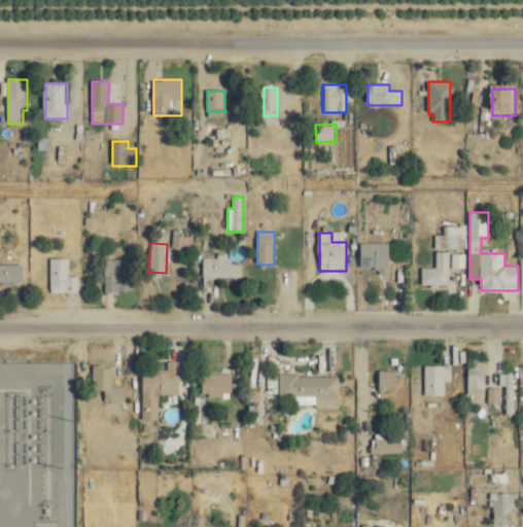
[(361,271),(390,271),(390,244),(361,244),(361,271)]
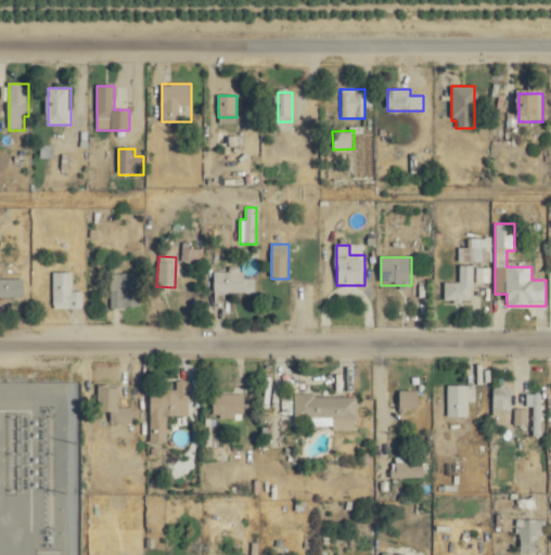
[(444,301),(473,301),(472,281),(481,281),(481,267),(460,267),(460,283),(444,283),(444,301)]
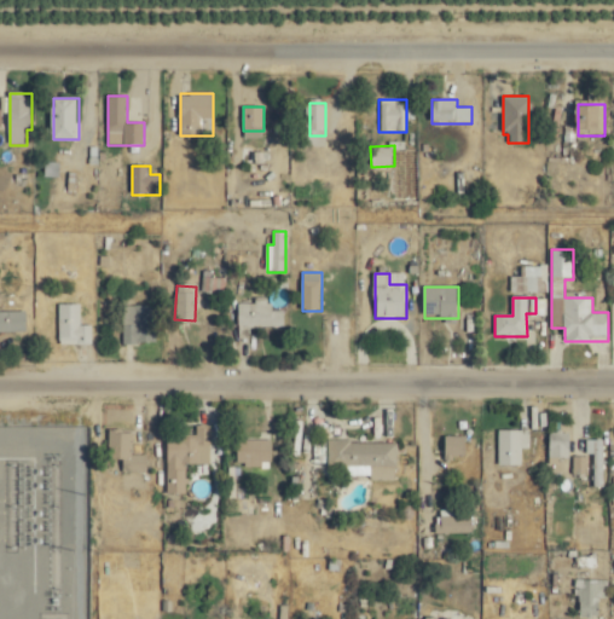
[(249,329),(285,328),(285,311),(273,312),(273,301),(238,302),(239,339),(249,339),(249,329)]
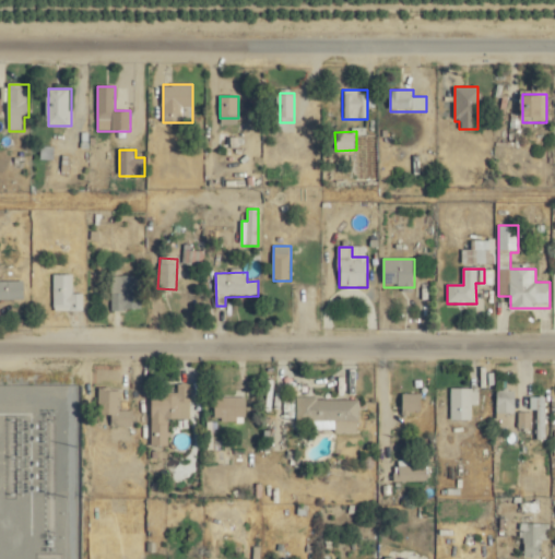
[(52,310),(84,310),(84,295),(72,295),(72,275),(52,275),(52,310)]
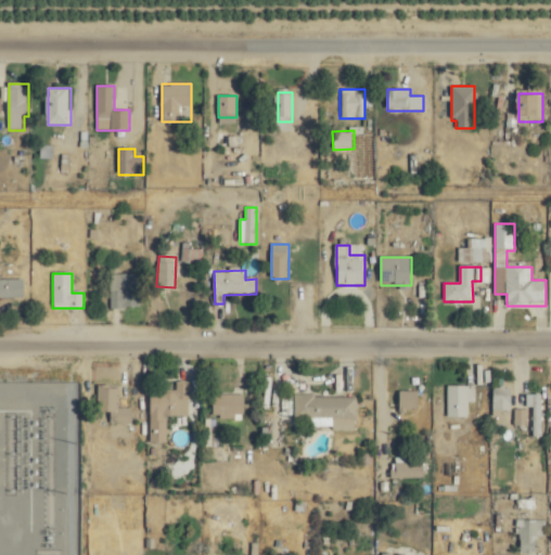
[(111,274),(111,309),(140,309),(140,274),(111,274)]
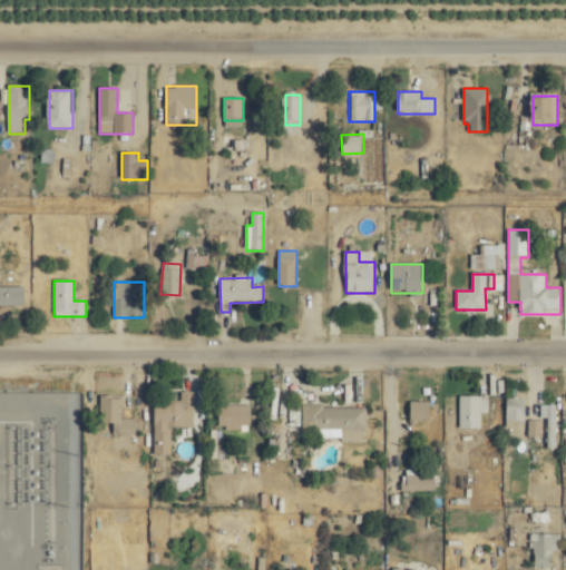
[(0,307),(26,307),(26,288),(0,287),(0,307)]
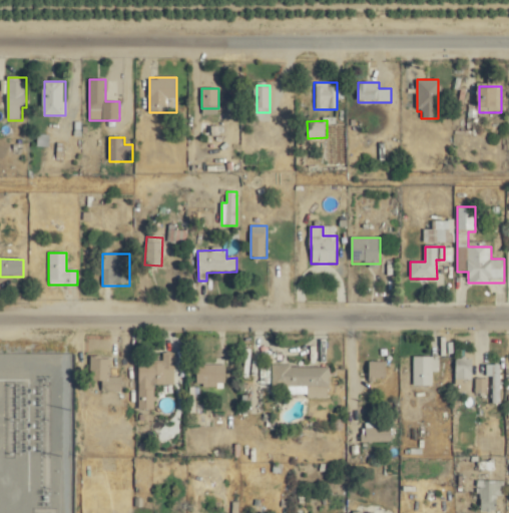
[(148,353),(148,385),(174,385),(174,353),(148,353)]
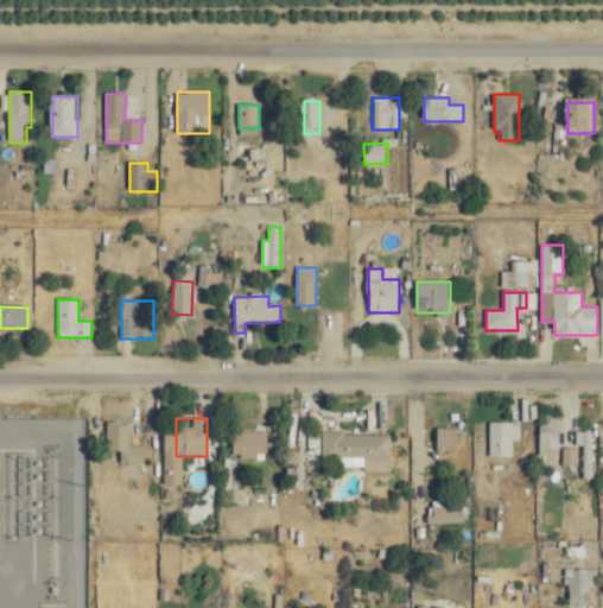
[(120,464),(145,464),(145,448),(131,447),(131,423),(108,423),(107,453),(120,453),(120,464)]
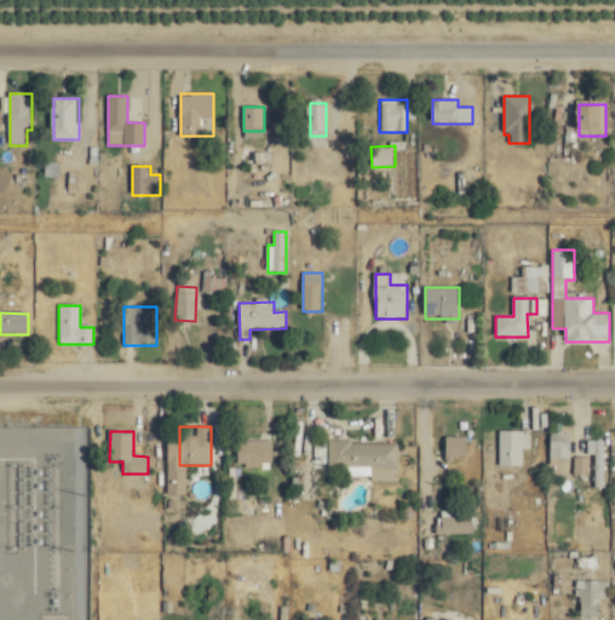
[(499,466),(522,466),(522,449),(529,449),(529,431),(499,431),(499,466)]
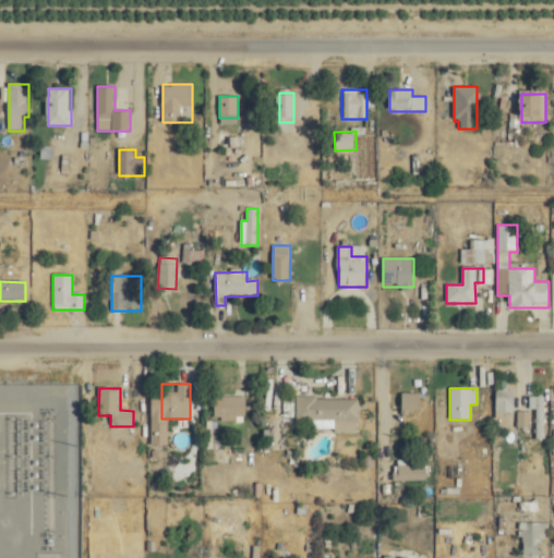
[(494,431),(514,431),(514,389),(494,389),(494,431)]
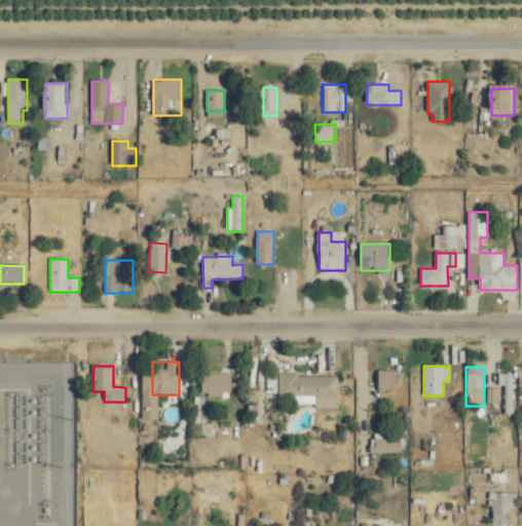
[(397,371),(375,371),(375,389),(397,389),(397,371)]
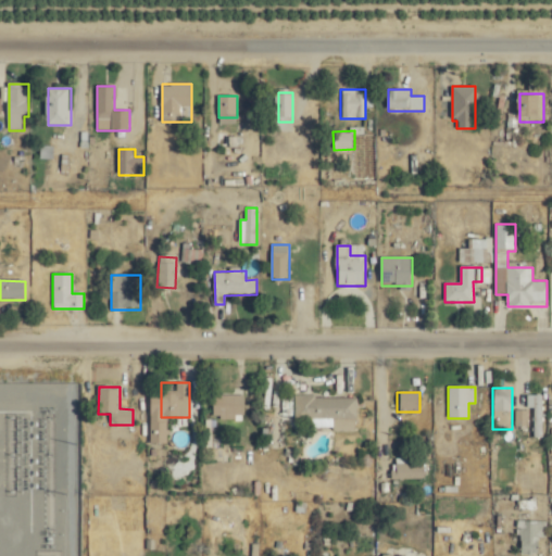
[(246,418),(246,395),(214,395),(214,418),(246,418)]
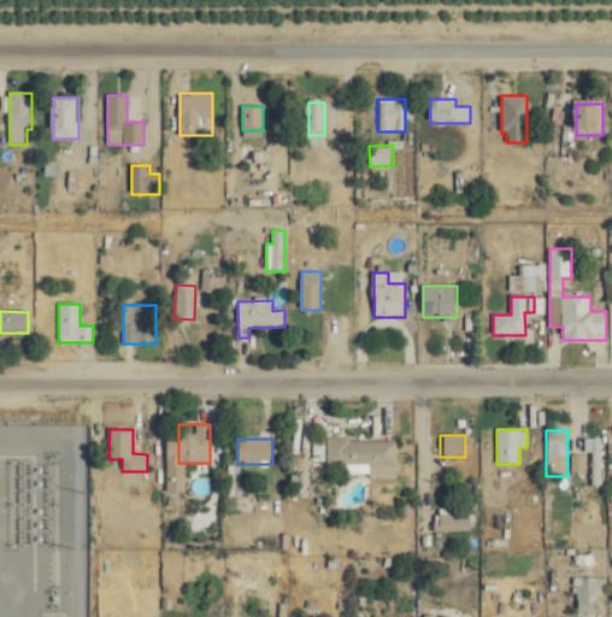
[(602,439),(584,439),(584,458),(571,458),(571,472),(589,474),(588,486),(602,486),(602,439)]
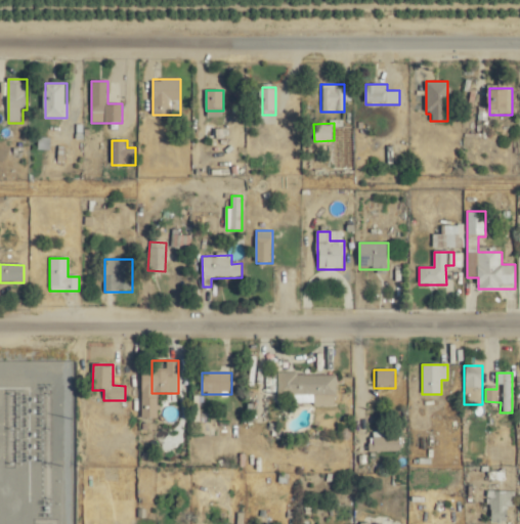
[(277,396),(328,397),(336,397),(336,375),(277,374),(277,396)]
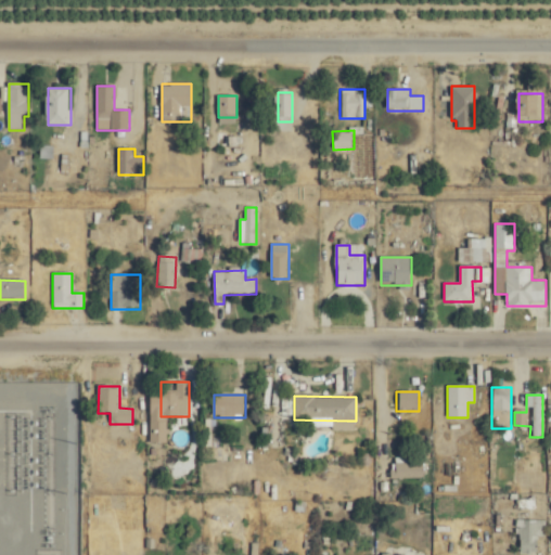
[(151,442),(167,442),(167,422),(151,422),(151,442)]
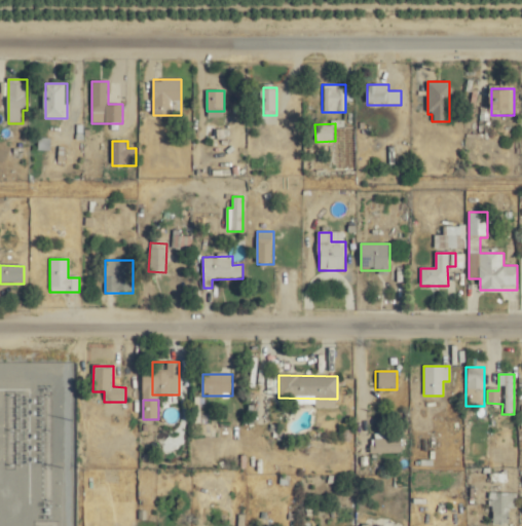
[(372,452),(402,452),(402,439),(372,439),(372,452)]
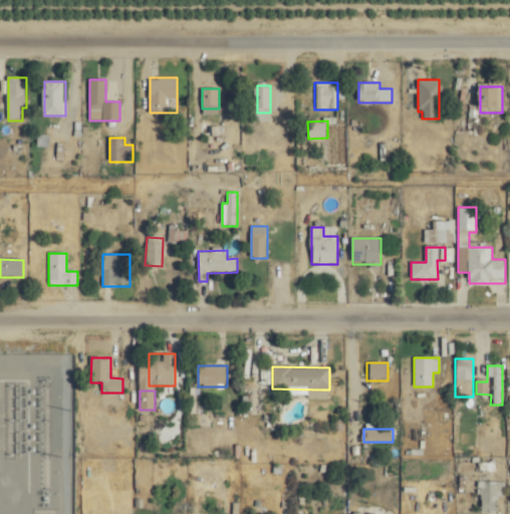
[(504,511),(504,482),(480,482),(480,511),(504,511)]
